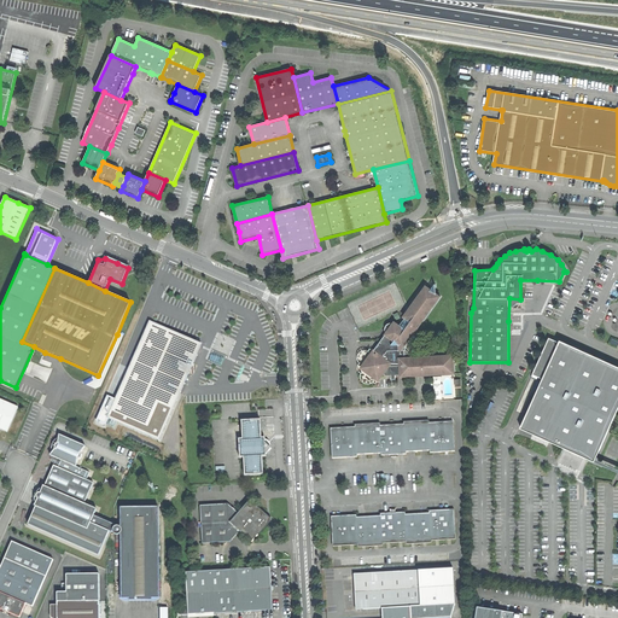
[(385,331),(386,332),(385,333),(389,336),(386,339),(383,337),(373,351),(374,351),(377,348),(379,350),(378,353),(383,356),(388,350),(404,350),(404,347),(413,334),(412,333),(417,326),(418,327),(439,296),(436,292),(435,284),(431,289),(425,285),(403,316),(404,316),(400,325),(395,321),(394,322),(392,322),(390,322),(388,324),(386,325),(385,327),(385,330),(385,331)]
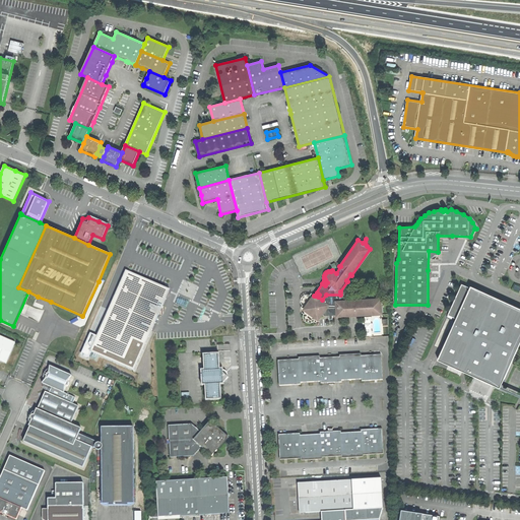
[(127,272),(98,338),(90,335),(82,354),(89,358),(92,352),(135,372),(169,294),(166,288),(127,272)]
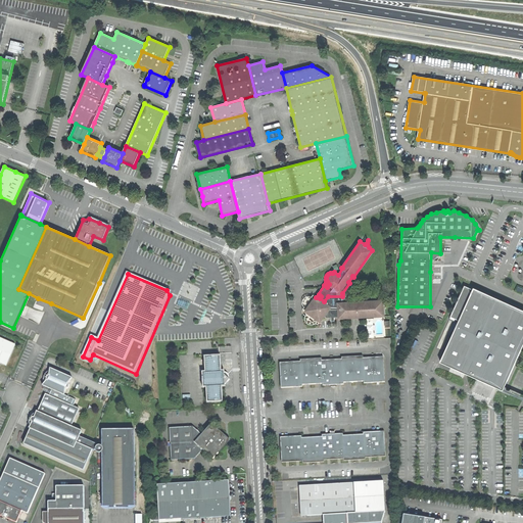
[(522,312),(465,286),(450,317),(460,322),(441,363),(488,384),(504,390),(522,346),(522,312)]
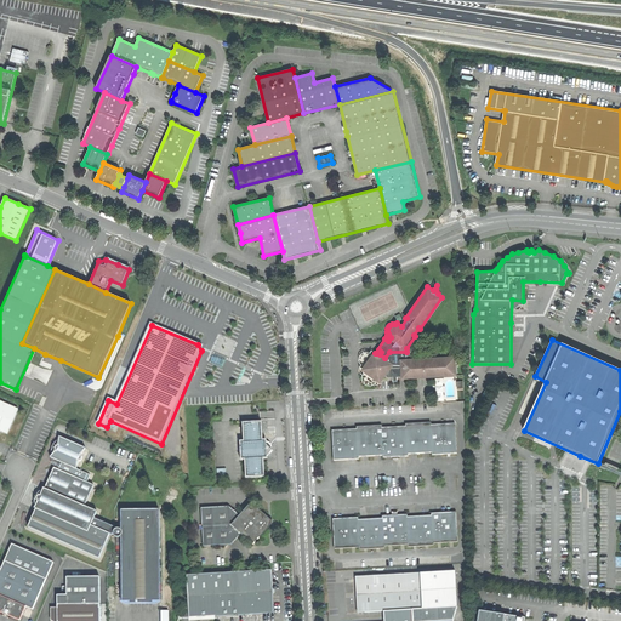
[(363,370),(381,382),(386,376),(388,375),(388,377),(393,377),(394,380),(398,380),(398,377),(403,377),(403,379),(457,376),(456,358),(411,359),(408,360),(406,352),(389,352),(385,358),(380,354),(381,352),(379,349),(376,353),(375,353),(363,370)]
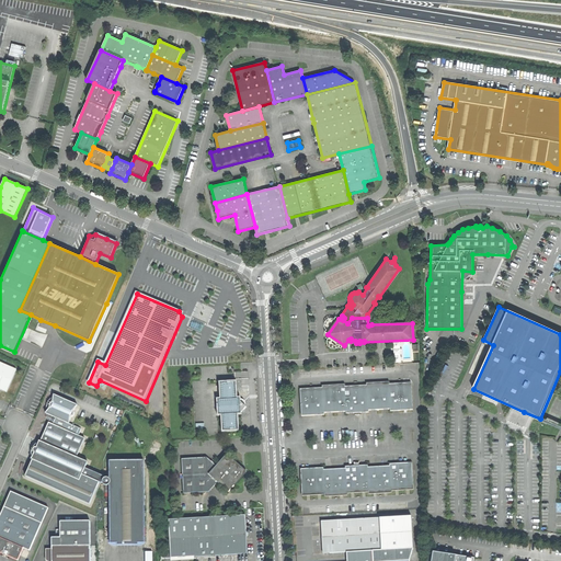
[(190,328),(195,331),(199,321),(194,319),(190,328)]
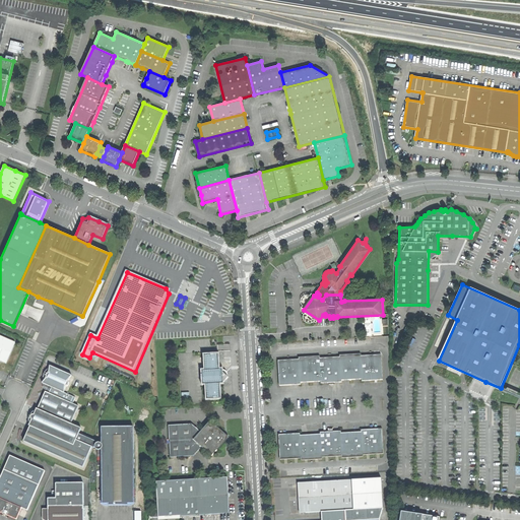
[(190,300),(185,298),(181,307),(186,309),(190,300)]
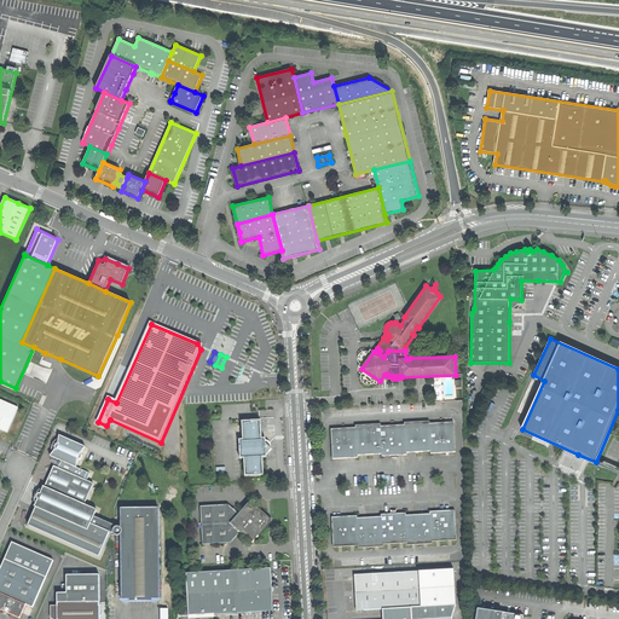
[(18,408),(0,399),(0,429),(1,431),(7,433),(18,408)]
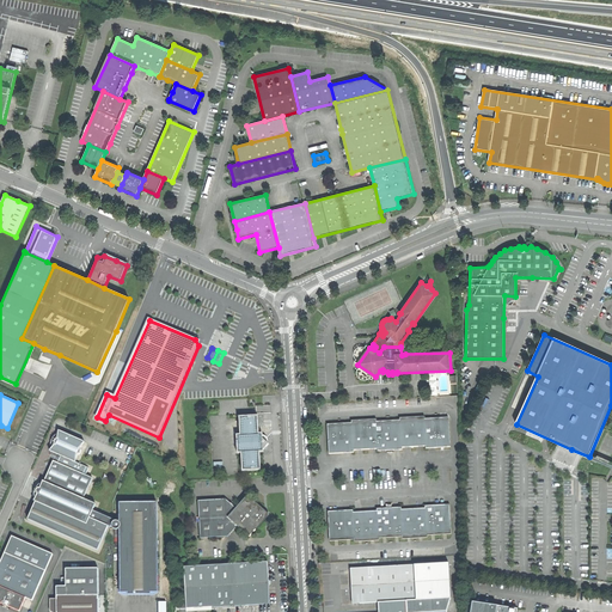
[(329,441),(330,453),(355,452),(355,450),(378,448),(378,451),(387,451),(387,453),(393,452),(393,450),(403,450),(403,447),(426,446),(427,448),(451,447),(450,417),(445,417),(445,418),(441,418),(433,418),(433,420),(429,420),(429,418),(424,418),(424,416),(421,416),(421,417),(417,417),(409,417),(409,418),(405,418),(405,417),(401,417),(401,420),(397,420),(397,421),(393,421),(385,421),(385,422),(381,422),(381,421),(377,421),(377,418),(373,420),(368,421),(368,420),(361,420),(361,421),(356,421),(356,420),(352,420),(352,423),(348,423),(348,424),(344,424),(344,423),(337,423),(337,424),(334,424),(334,423),(329,423),(329,436),(330,435),(330,439),(330,441),(329,441)]
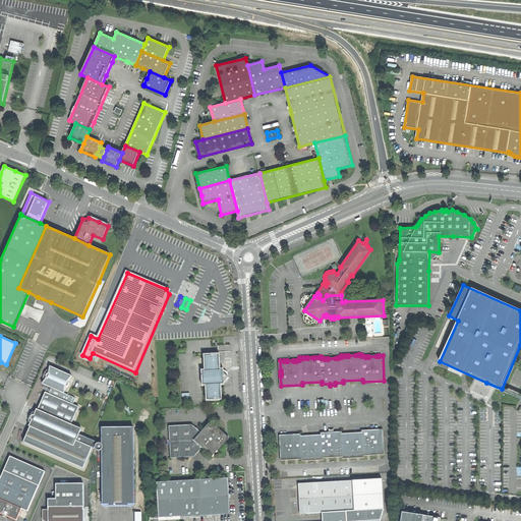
[(220,355),(206,355),(207,370),(204,371),(205,385),(208,385),(209,400),(222,400),(221,385),(224,384),(224,383),(224,373),(223,369),(220,370),(220,355)]
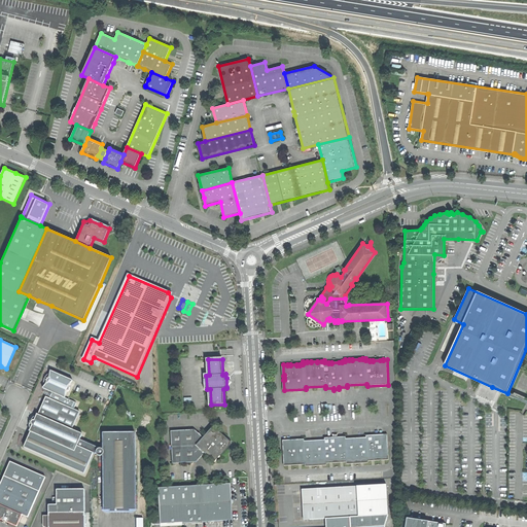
[(77,403),(66,398),(67,391),(69,390),(70,389),(70,388),(70,387),(69,386),(74,380),(50,371),(50,373),(49,379),(48,379),(47,379),(46,381),(46,382),(47,383),(44,387),(43,388),(50,391),(48,397),(46,396),(42,407),(38,415),(37,414),(30,431),(31,432),(76,452),(78,447),(81,441),(83,434),(73,429),(80,412),(75,409),(77,403)]
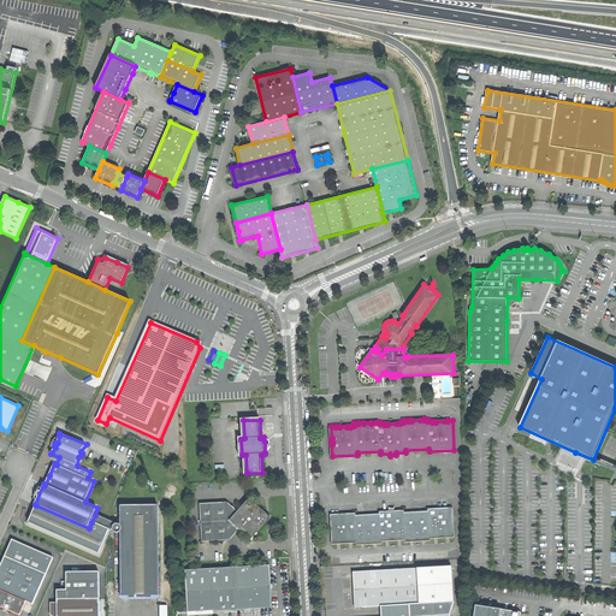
[(227,502),(200,504),(202,542),(230,540),(240,529),(252,542),(259,534),(267,523),(264,520),(267,515),(256,505),(249,499),(238,511),(227,502)]
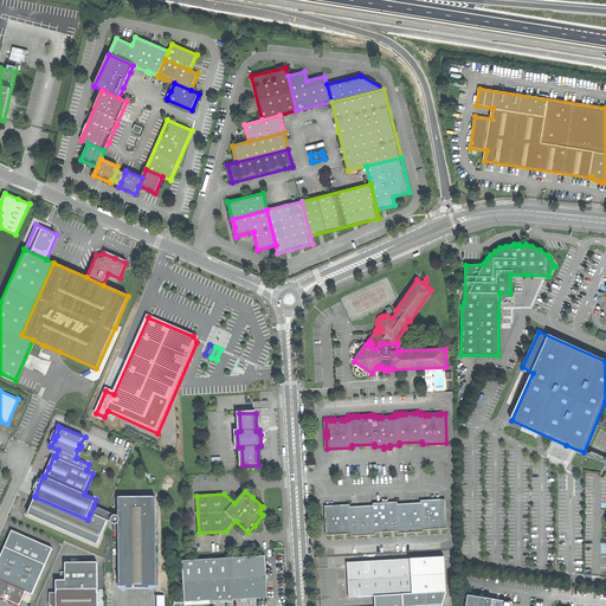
[(36,497),(28,515),(97,545),(108,521),(90,514),(88,520),(36,497)]
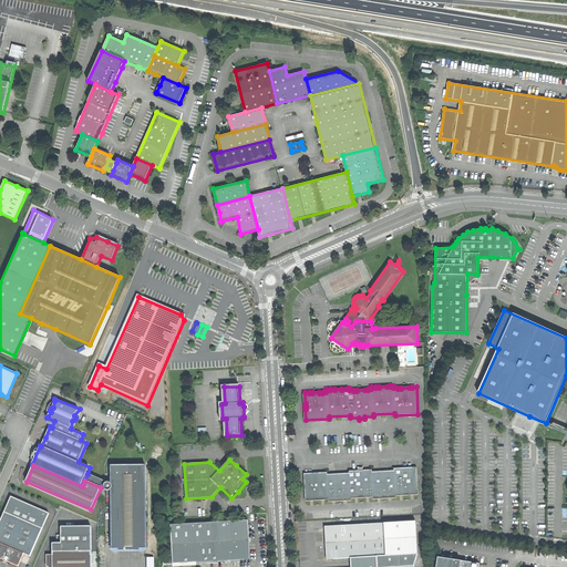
[(106,483),(104,483),(105,482),(88,474),(84,481),(101,487),(102,488),(104,487),(104,490),(106,492),(109,492),(111,491),(112,549),(119,549),(119,552),(140,550),(140,549),(146,549),(145,465),(111,466),(111,484),(109,483),(106,483)]
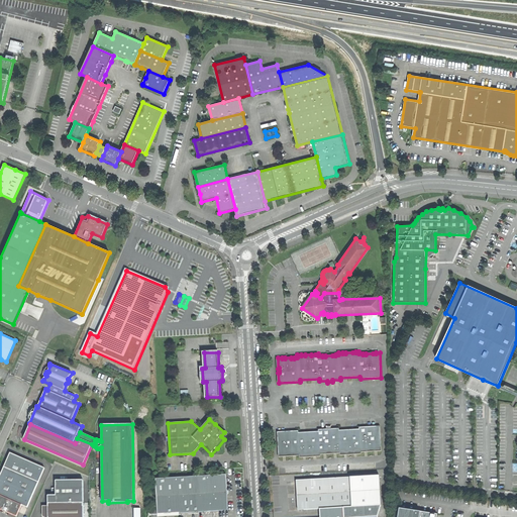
[(215,424),(224,432),(221,436),(224,439),(217,448),(227,437),(229,435),(215,424)]
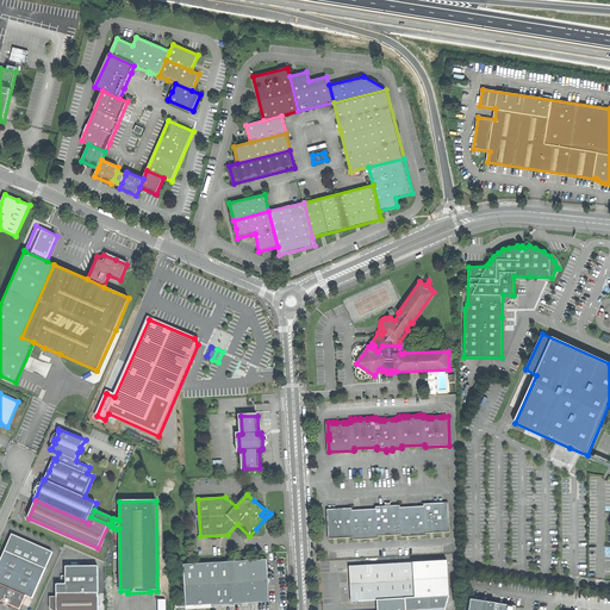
[(352,509),(328,510),(328,521),(329,521),(330,524),(330,527),(329,527),(329,539),(334,539),(334,537),(337,537),(337,539),(346,539),(346,537),(349,536),(349,537),(354,537),(354,540),(358,540),(358,539),(361,539),(361,540),(369,540),(369,539),(374,537),(374,539),(378,539),(378,536),(381,536),(381,535),(385,535),(385,536),(392,535),(392,534),(396,534),(397,535),(402,535),(402,537),(405,537),(405,536),(418,536),(418,535),(422,535),(422,536),(427,536),(427,533),(430,533),(430,531),(434,531),(434,533),(441,533),(441,531),(446,531),(446,533),(449,531),(448,503),(423,504),(423,506),(400,508),(400,505),(391,505),(391,504),(385,504),(385,506),(375,506),(375,510),(352,510),(352,509)]
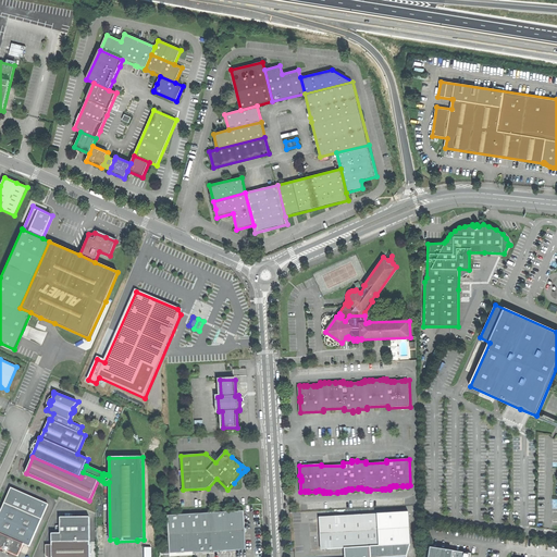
[(48,505),(11,489),(4,503),(41,519),(48,505)]
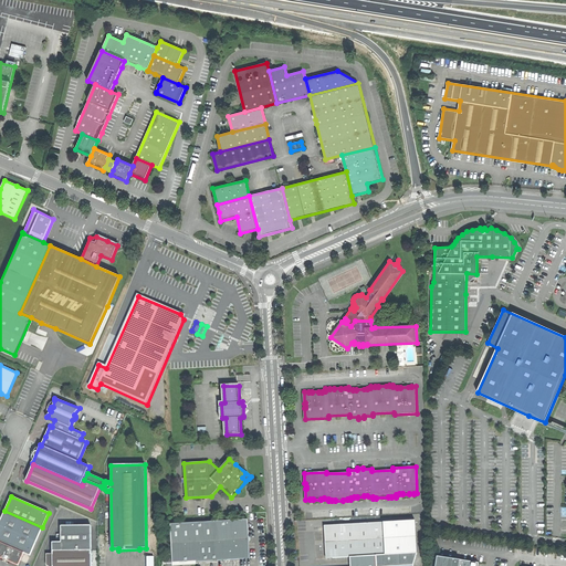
[(0,557),(4,561),(18,565),(23,554),(30,556),(42,527),(4,511),(0,521),(0,557)]
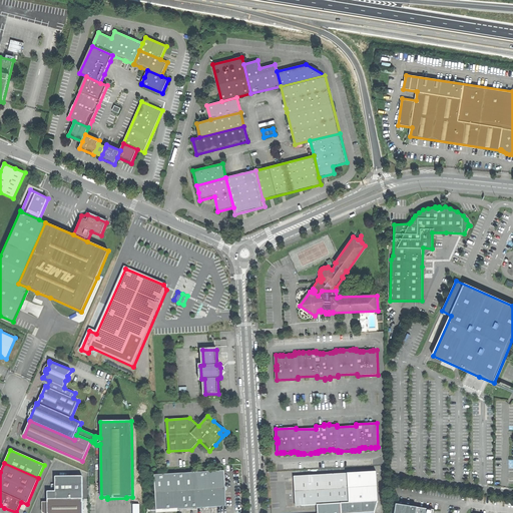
[(225,471),(155,475),(156,502),(156,510),(191,508),(227,506),(226,491),(227,490),(227,487),(225,486),(225,471)]
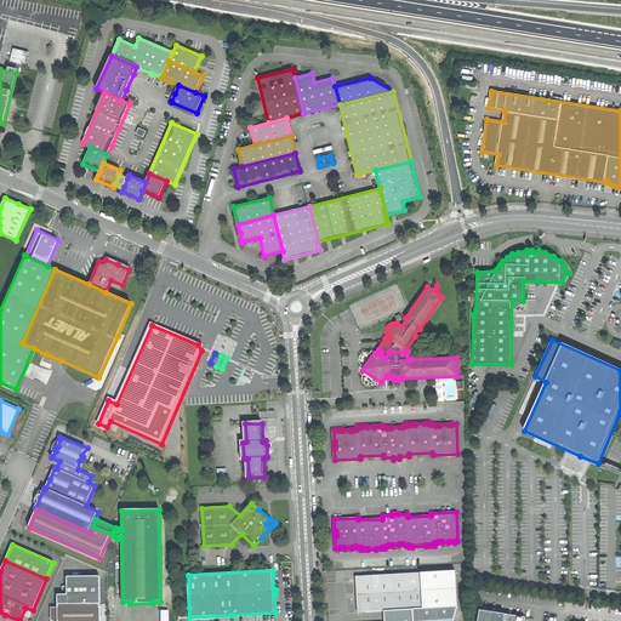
[(357,596),(358,613),(431,609),(429,599),(422,599),(421,573),(355,576),(357,596)]
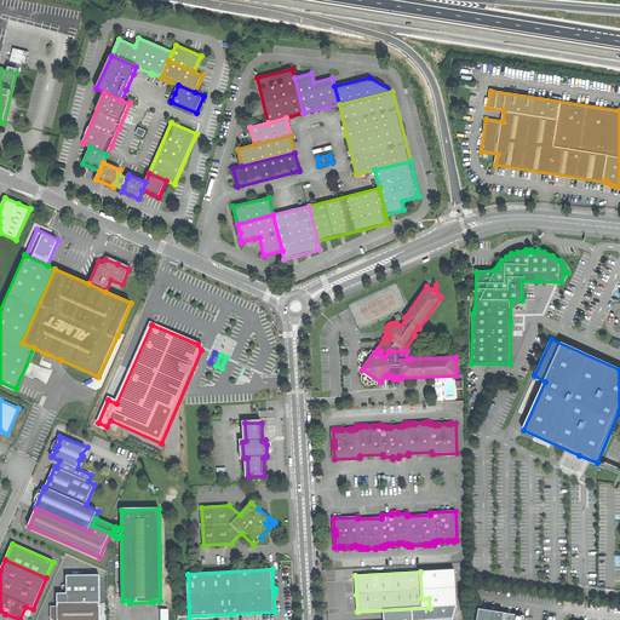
[(57,595),(57,604),(99,603),(99,575),(67,577),(67,585),(67,595),(62,595),(57,595)]
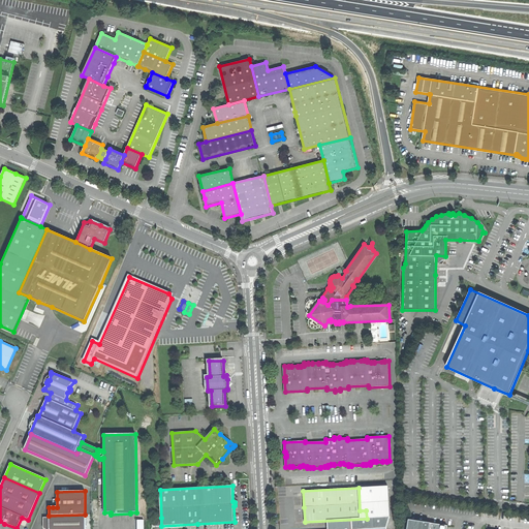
[(85,528),(85,515),(49,516),(49,518),(43,518),(43,525),(49,525),(49,528),(85,528)]
